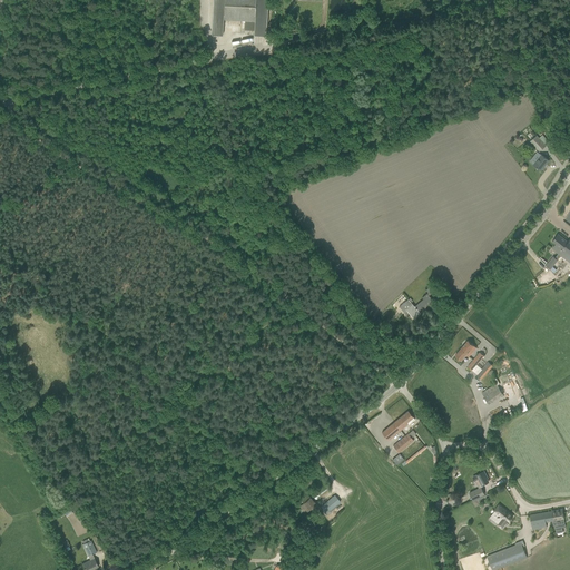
[(213,0),(212,35),(223,36),(224,20),(255,21),(255,22),(255,36),(266,36),(268,0),(213,0)]
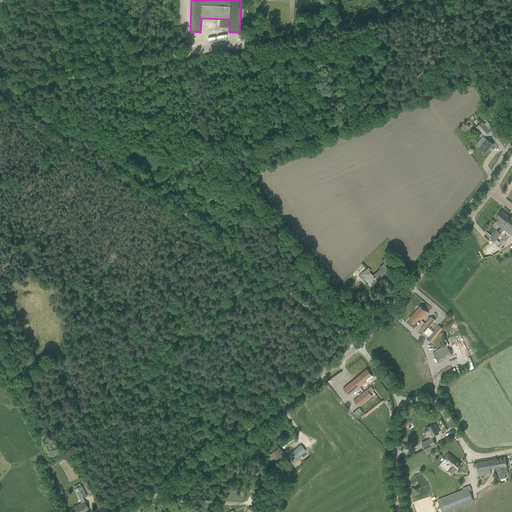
[(477,128),(485,137),(491,132),(482,123),(477,128)]
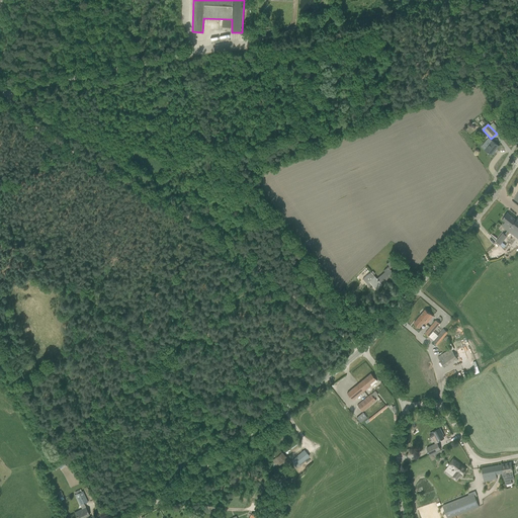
[(485,150),(488,152),(492,155),(499,146),(493,141),(485,150)]
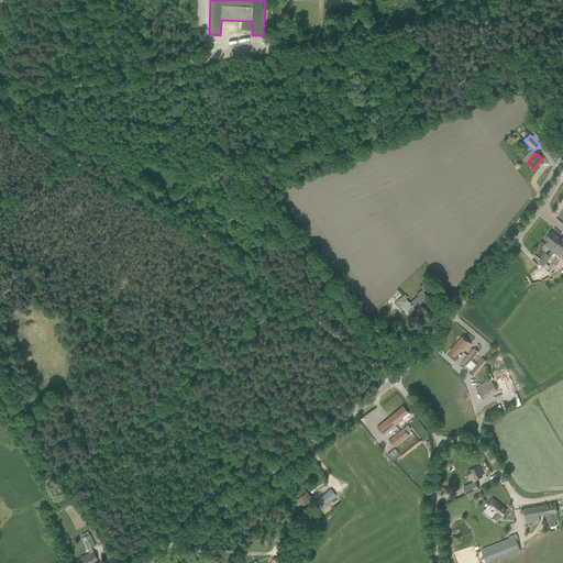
[(551,231),(545,239),(550,242),(547,246),(562,258),(562,236),(561,239),(551,231)]
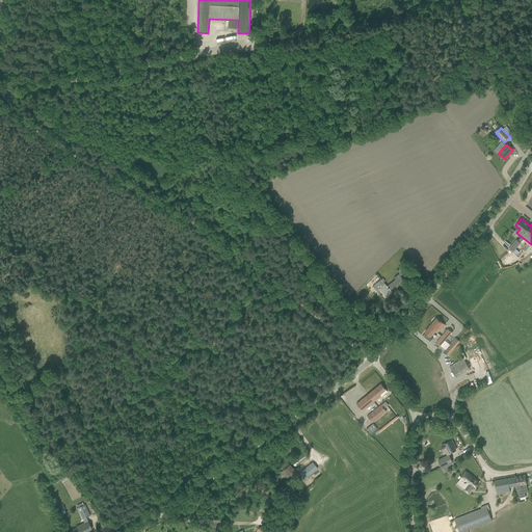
[(383,283),(386,281),(382,278),(381,280),(380,280),(372,287),(380,296),(382,294),(387,298),(393,293),(391,291),(399,284),(405,290),(408,287),(400,275),(403,272),(400,268),(397,271),(399,273),(394,277),(395,278),(387,286),(383,283)]
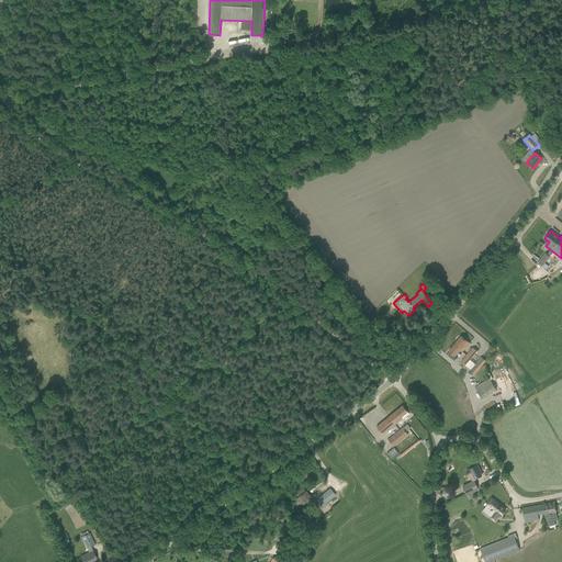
[(449,351),(452,355),(454,356),(460,349),(462,351),(470,343),(461,336),(449,351)]
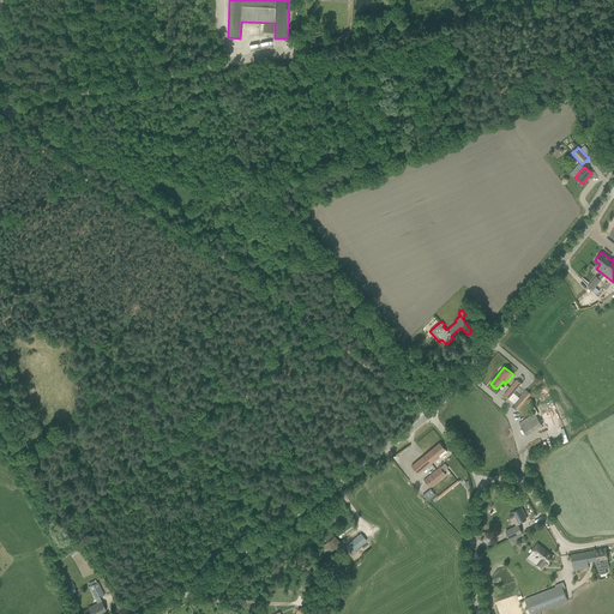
[(504,395),(509,399),(521,385),(516,381),(504,395)]
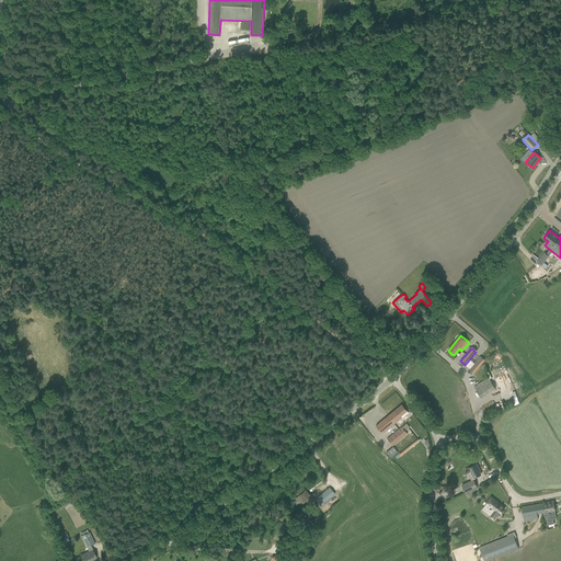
[(468,369),(473,374),(484,361),(480,356),(468,369)]
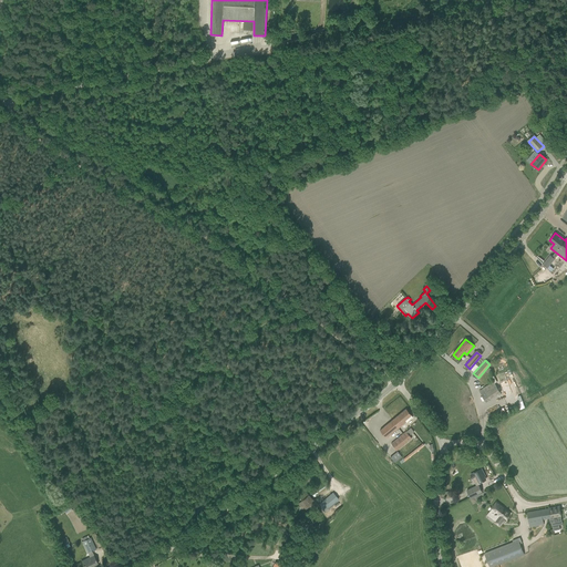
[(480,391),(486,402),(501,392),(494,382),(480,391)]
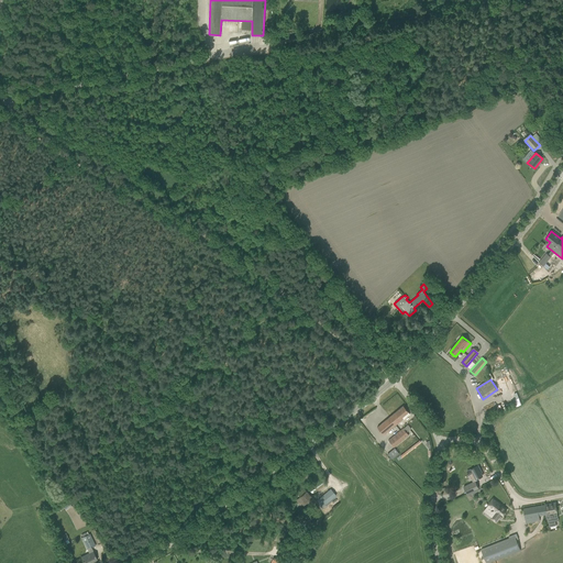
[(377,428),(383,433),(384,435),(404,419),(410,415),(403,406),(377,428)]
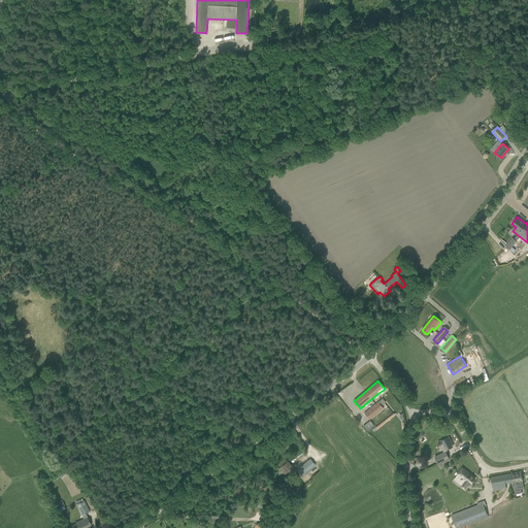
[(374,405),(364,414),(369,420),(380,411),(384,408),(381,405),(377,402),(374,405)]
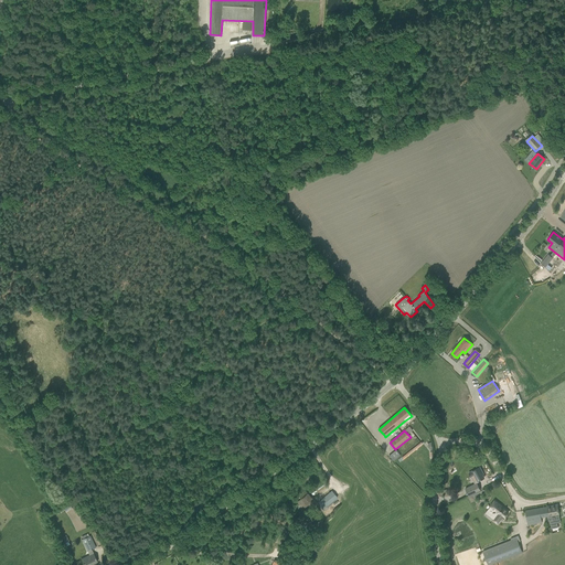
[(388,455),(392,459),(400,454),(396,449),(388,455)]
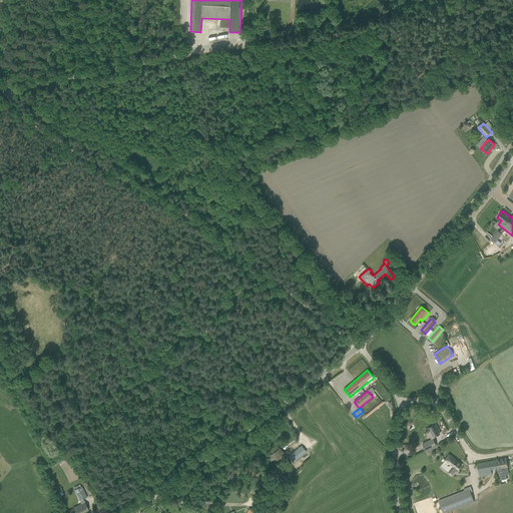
[(426,430),(428,433),(431,431),(435,437),(440,434),(437,429),(438,429),(435,424),(426,430)]
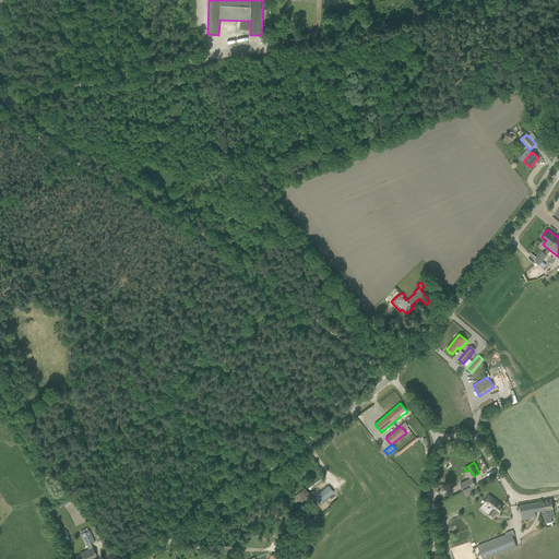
[(297,478),(300,483),(309,475),(306,472),(297,478)]
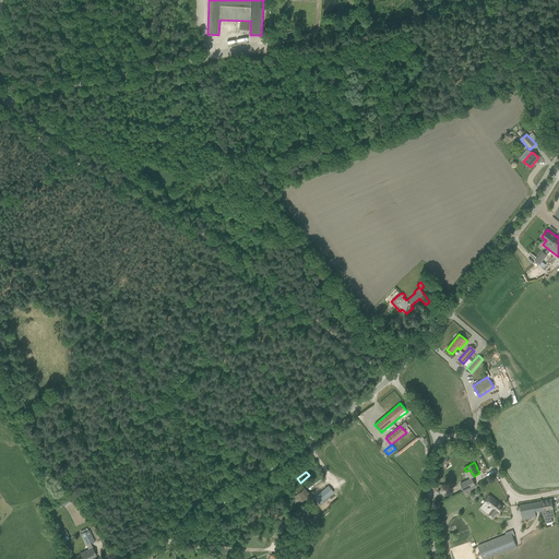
[(470,479),(460,484),(463,490),(475,485),(472,478),(470,479)]
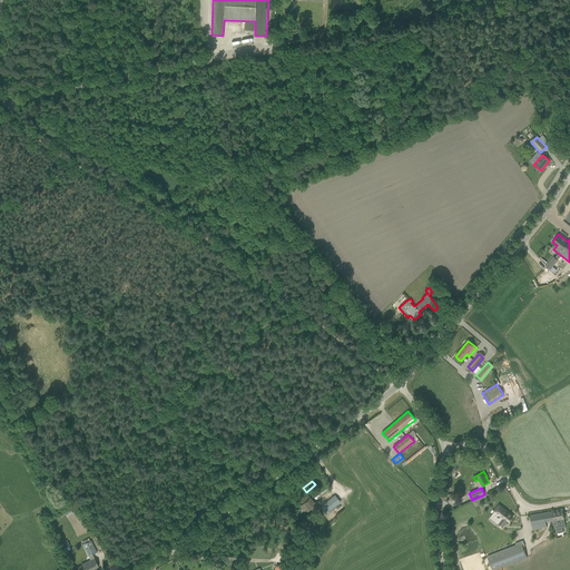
[(303,503),(296,510),(301,514),(304,511),(306,513),(316,504),(308,494),(301,501),(303,503)]
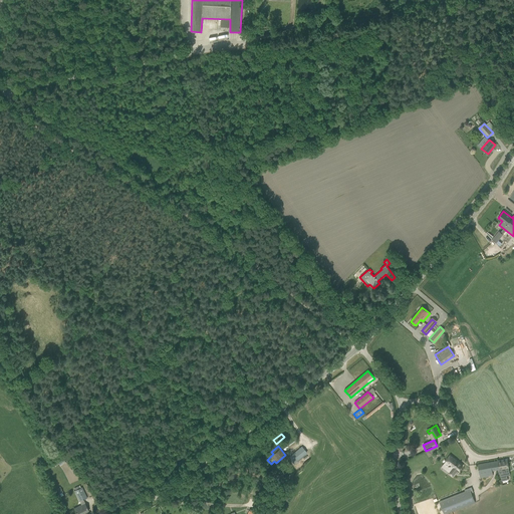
[(301,447),(288,457),(293,464),(307,453),(301,447)]
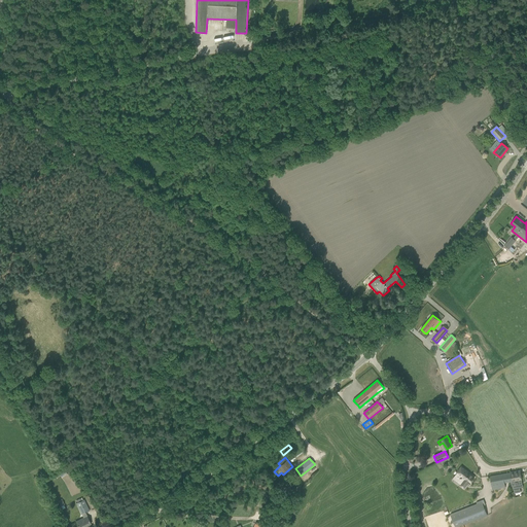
[(473,477),(460,466),(456,471),(460,475),(456,481),(460,484),(459,485),(463,488),(468,481),(469,482),(473,477)]
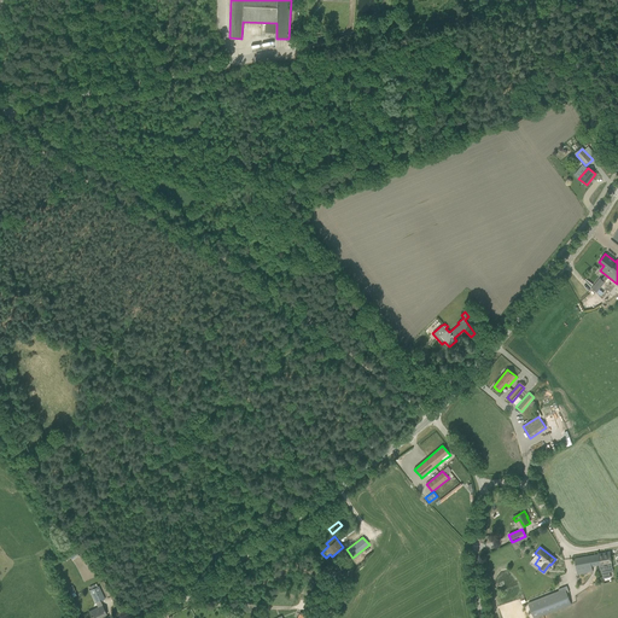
[(608,572),(607,564),(611,563),(611,558),(610,552),(599,554),(601,565),(599,565),(600,571),(601,571),(602,578),(611,577),(610,572),(608,572)]
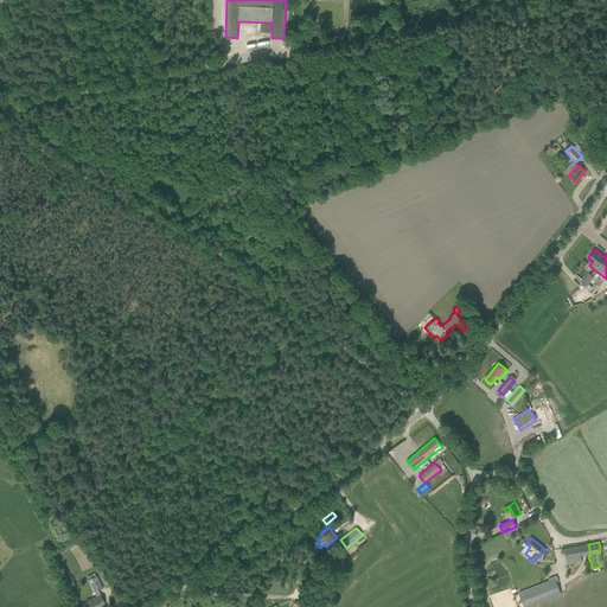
[(582,556),(588,555),(590,555),(588,544),(564,549),(567,564),(582,561),(582,556)]
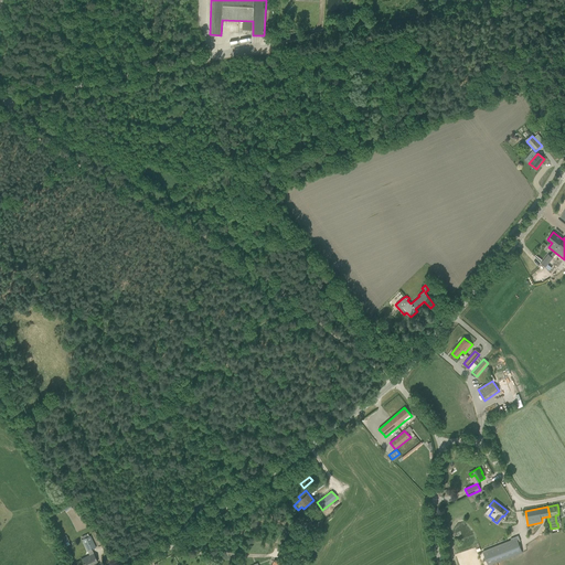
[(83,540),(88,552),(96,547),(91,535),(83,540)]
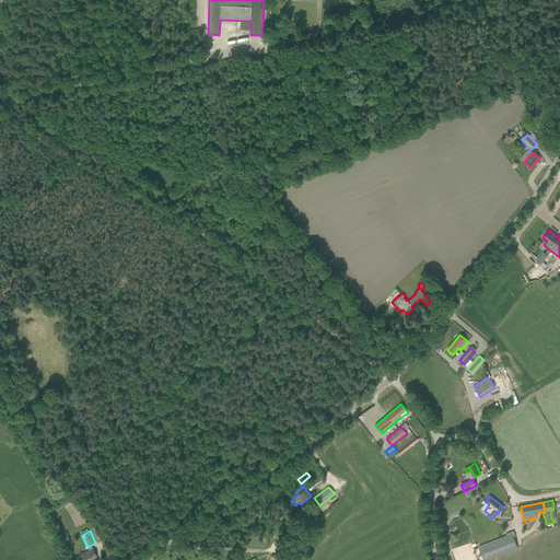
[(478,547),(483,559),(485,559),(517,547),(512,534),(478,547)]
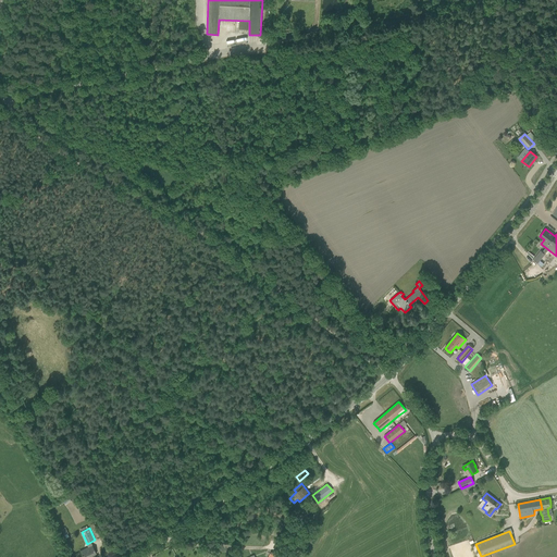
[(81,552),(82,554),(83,556),(88,556),(96,554),(93,546),(81,552)]
